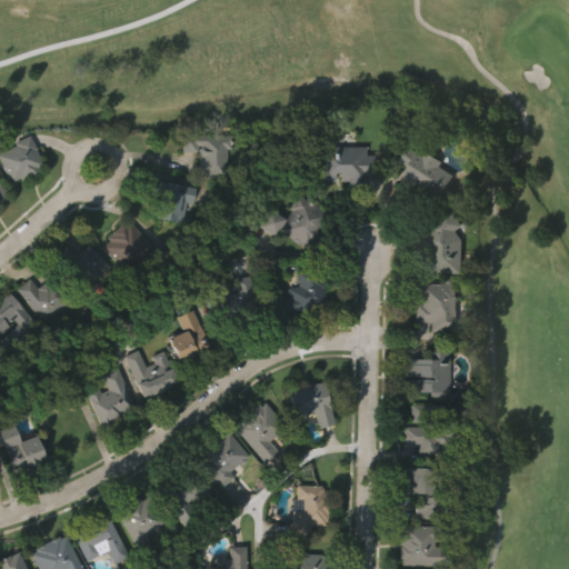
[(10,181),(0,160),(0,151),(16,143),(15,141),(29,133),(37,148),(36,149),(42,161),(41,166),(38,167),(40,171),(21,180),(19,177),(10,181)]
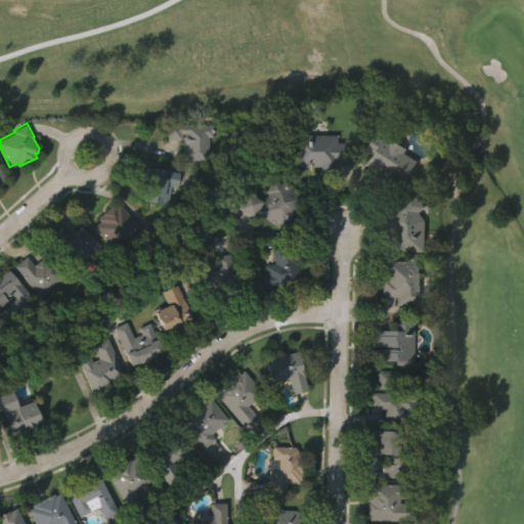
[(209,161),(182,161),(182,138),(167,138),(167,123),(212,123),(212,136),(208,136),(209,161)]
